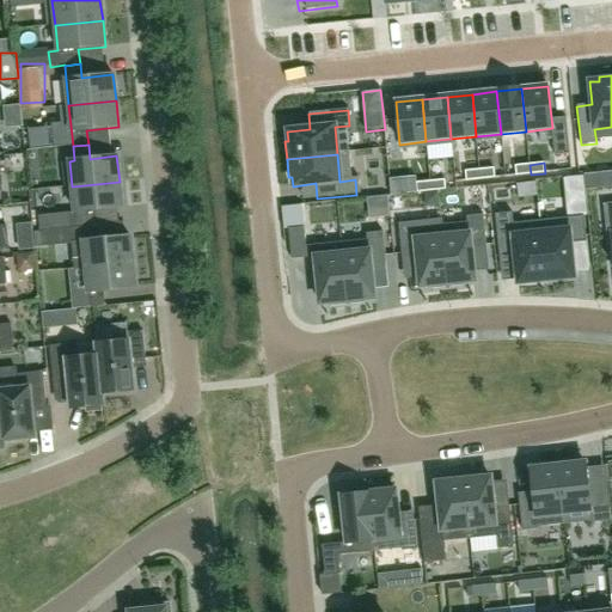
[(516,176),(531,175),(530,165),(515,166),(516,176)]
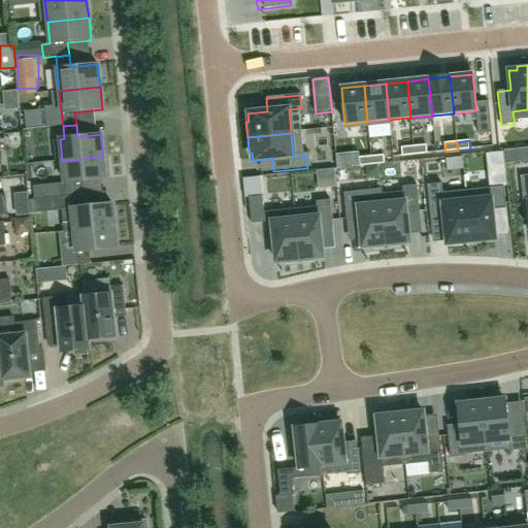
[(426,145),(414,146),(415,155),(427,154),(426,145)]
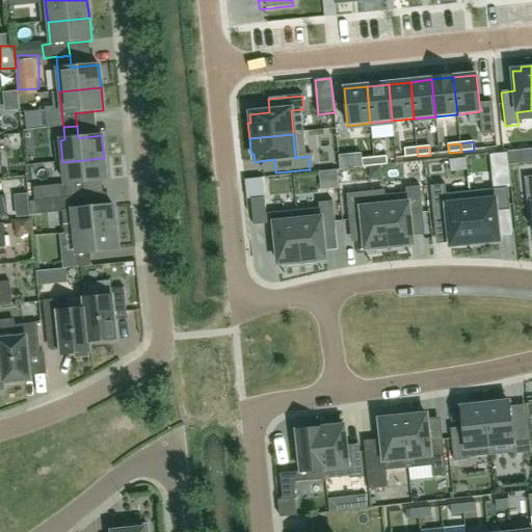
[(418,156),(417,148),(404,149),(405,158),(418,156)]
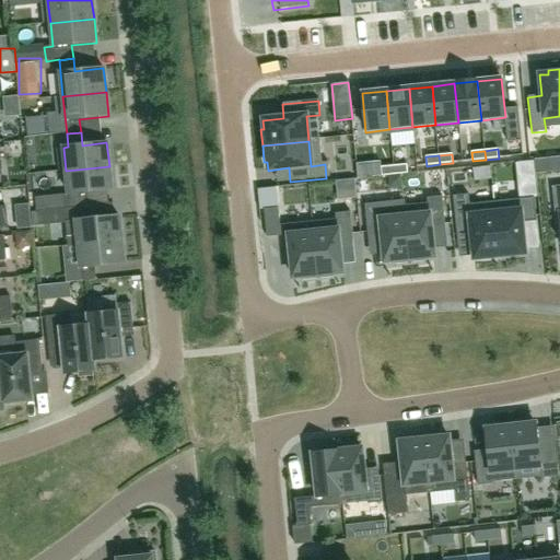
[(407,165),(394,166),(395,175),(408,174),(407,165)]
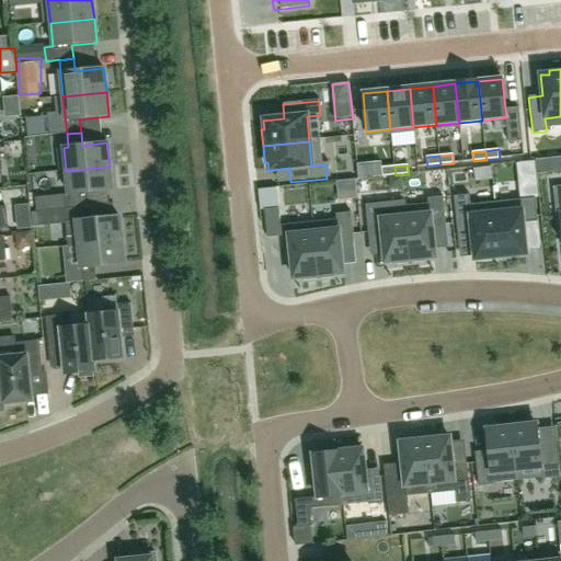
[(110,167),(66,171),(69,195),(73,195),(75,208),(89,207),(87,194),(112,191),(110,167)]
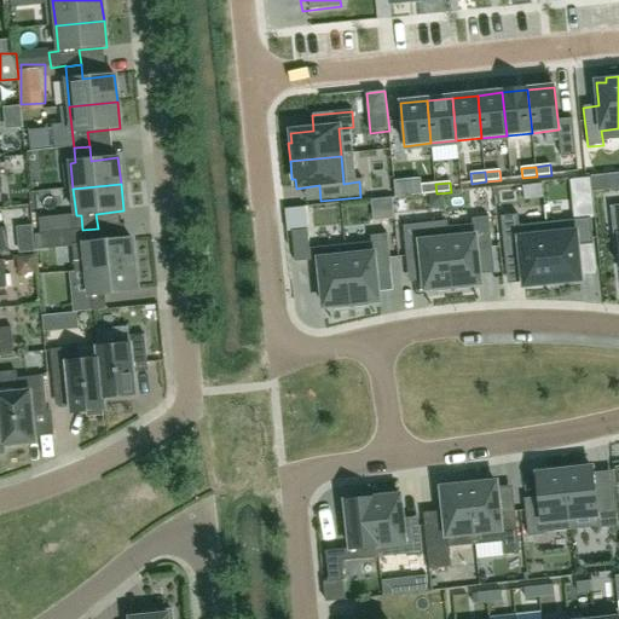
[(422,195),(437,194),(435,184),(421,185),(422,195)]
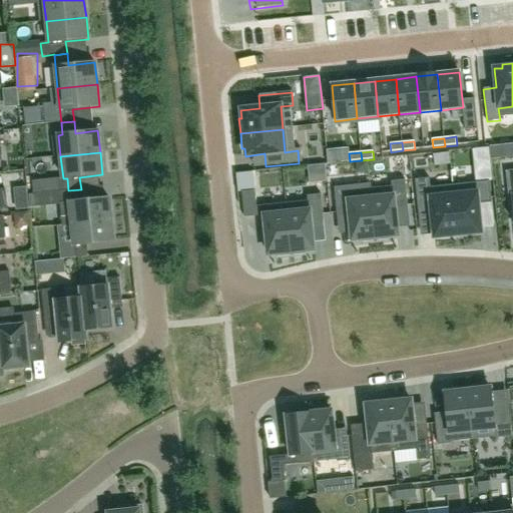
[(450,164),(449,152),(433,154),(434,166),(450,164)]
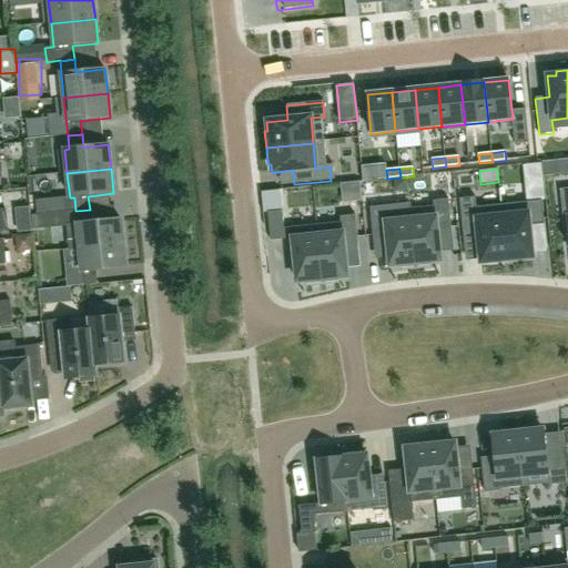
[(538,186),(524,189),(526,205),(500,208),(507,262),(531,260),(529,239),(528,229),(543,227),(538,186)]
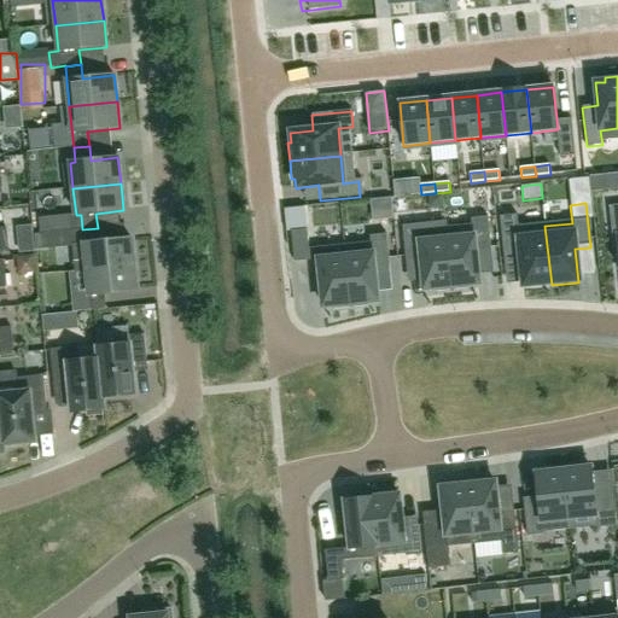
[(33,209),(15,210),(16,231),(34,229),(33,209)]
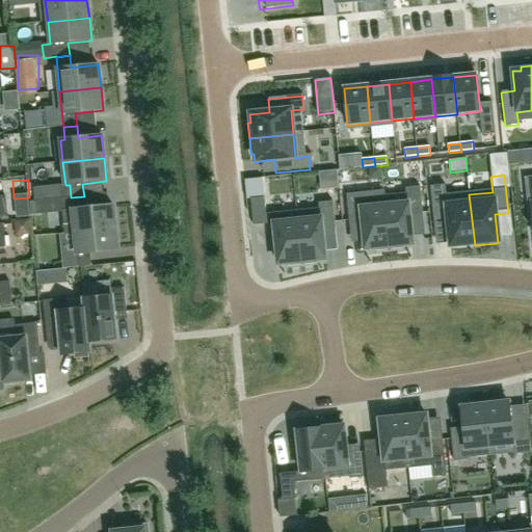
[(319,255),(319,251),(327,250),(325,231),(324,221),(337,220),(333,182),(320,184),(321,200),(298,202),(304,256),(319,255)]
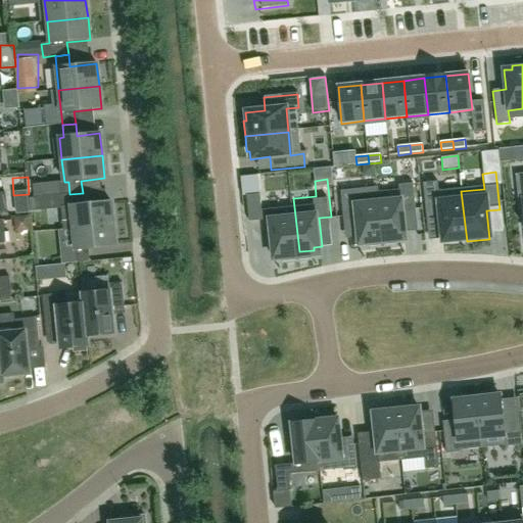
[(443,244),(467,241),(461,191),(438,194),(436,179),(423,180),(425,190),(427,217),(440,216),(443,244)]
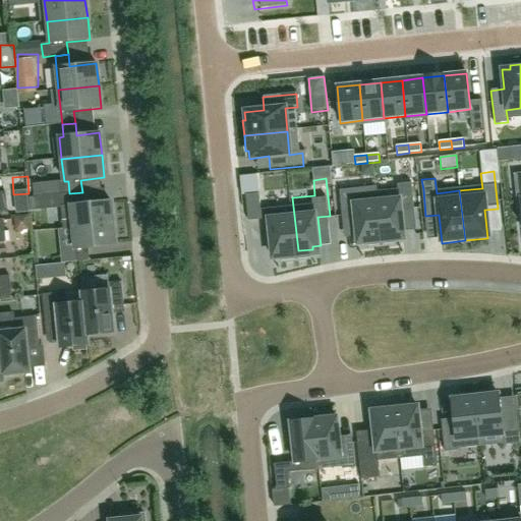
[(350,179),(338,181),(339,191),(341,218),(354,216),(357,244),(365,243),(365,247),(382,245),(375,192),(352,194),(350,179)]
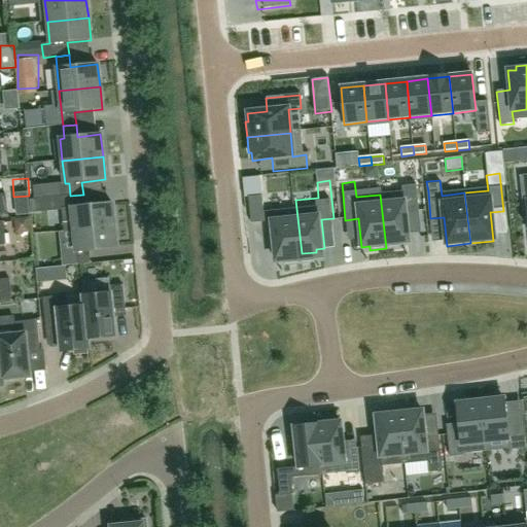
[(402,191),(380,195),(386,248),(400,246),(400,243),(409,242),(408,235),(406,213),(419,211),(416,185),(401,186),(402,191)]
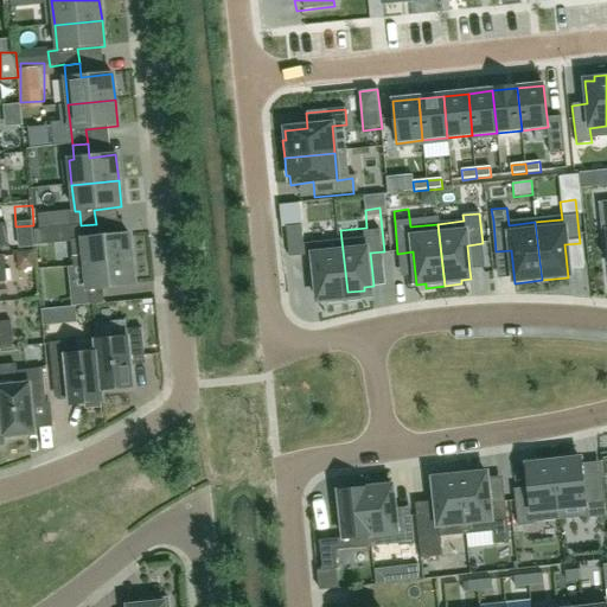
[(313,234),(312,215),(296,217),(298,229),(301,260),(317,259),(320,292),(328,291),(330,294),(347,292),(340,230),(313,234)]
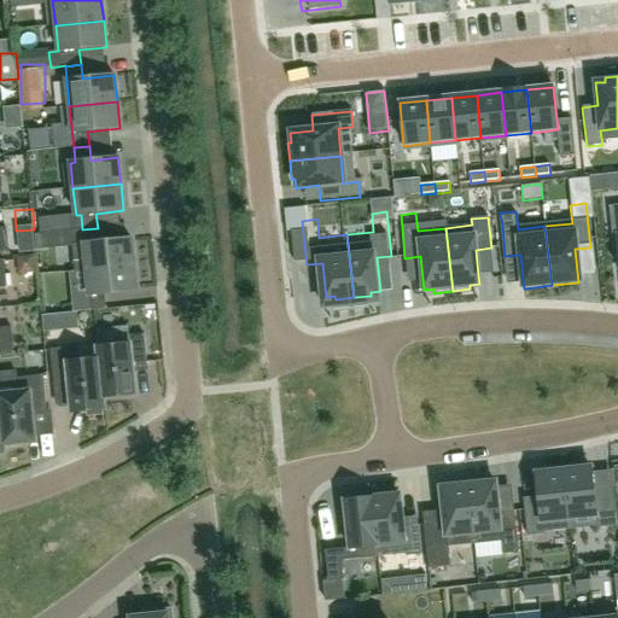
[(98,228),(82,229),(70,231),(75,272),(134,266),(130,239),(99,243),(98,228)]
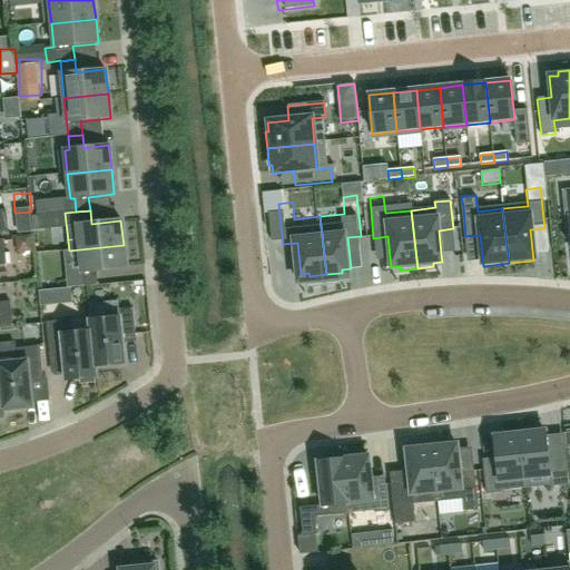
[(96,272),(126,269),(124,245),(69,251),(69,252),(80,251),(82,274),(85,286),(98,285),(96,272)]
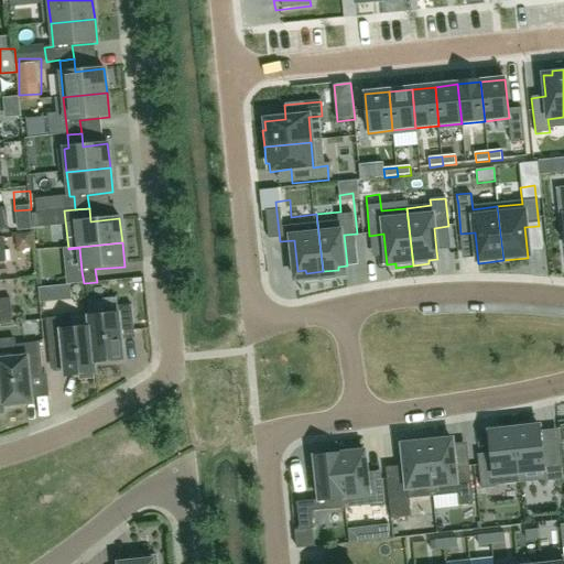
[(0,299),(0,324),(13,324),(10,299),(0,299)]
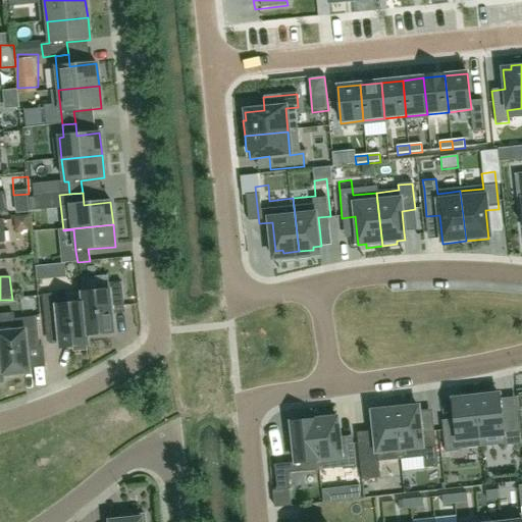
[(87,303),(86,303),(91,346),(90,336),(117,333),(114,309),(126,308),(124,283),(112,284),(113,292),(86,295),(87,303)]
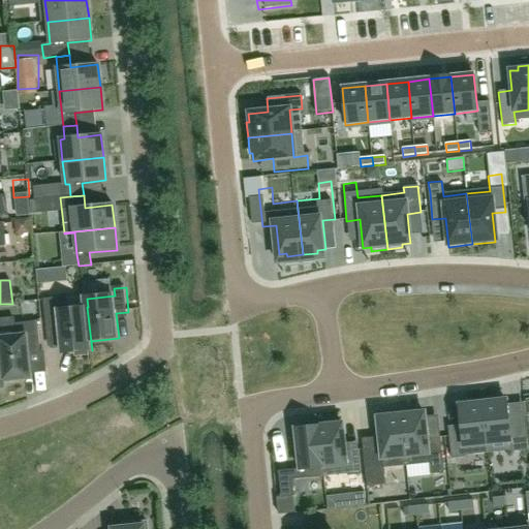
[(92,350),(87,307),(70,309),(69,298),(45,300),(49,331),(61,329),(64,353),(76,352),(78,356),(90,355),(90,351),(92,350)]
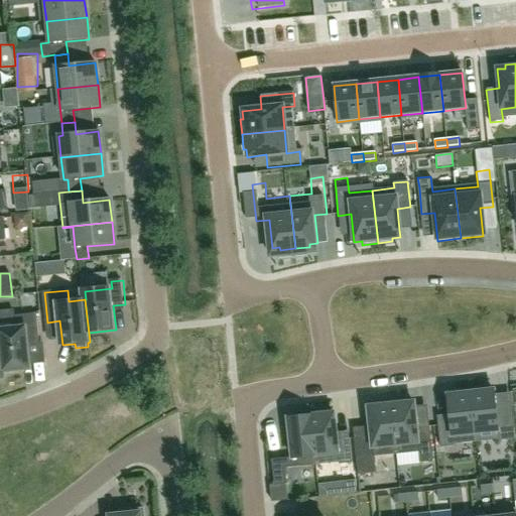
[(0,330),(0,352),(3,378),(3,372),(29,369),(27,345),(39,344),(36,314),(13,316),(14,329),(0,330)]
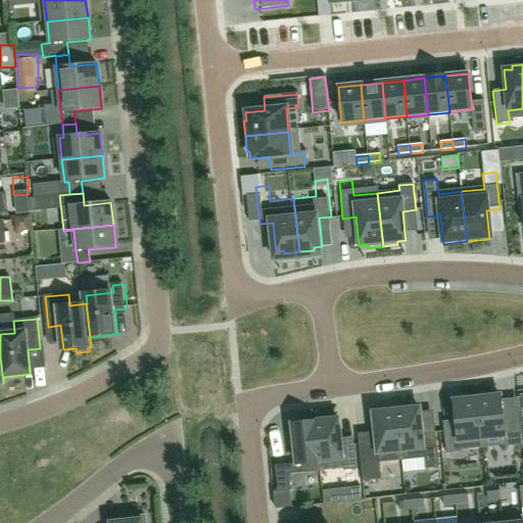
[(491,393),(476,395),(482,448),(506,446),(506,447),(522,445),(520,420),(503,422),(501,400),(501,396),(492,397),(491,393)]
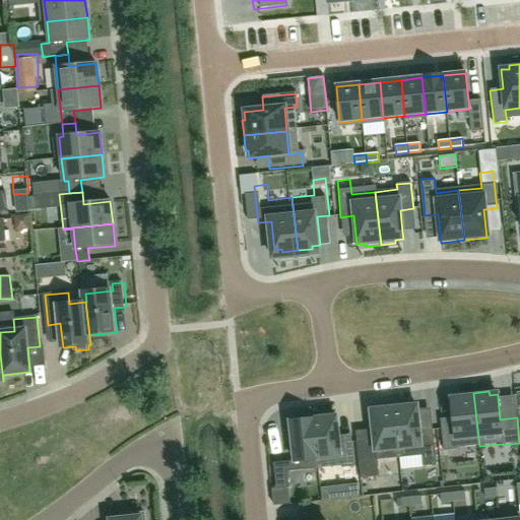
[(454,425),(441,426),(444,451),(457,450),(457,449),(479,446),(473,393),(459,395),(459,398),(451,399),(454,425)]
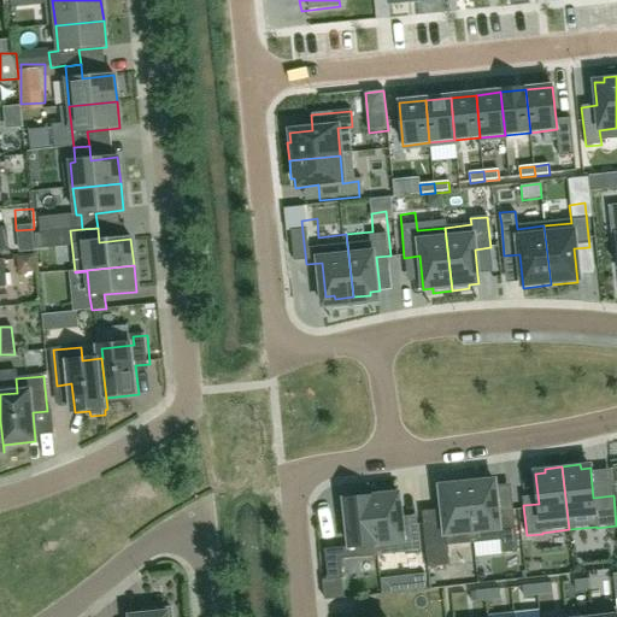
[(485,479),(466,481),(474,544),(500,541),(501,554),(517,552),(513,510),(498,512),(494,482),(485,483),(485,479)]
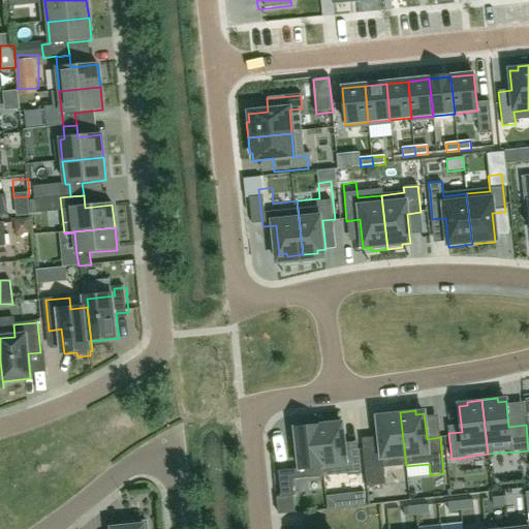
[(380,444),(363,445),(367,487),(385,485),(383,468),(406,466),(400,412),(385,413),(385,417),(377,418),(380,444)]
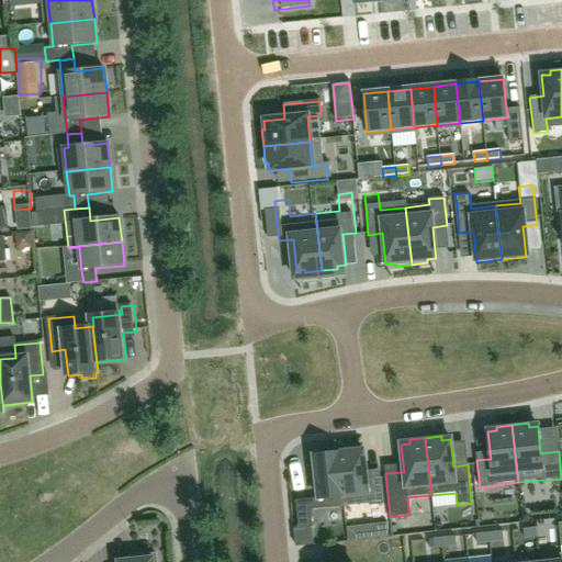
[(338,450),(345,507),(369,504),(369,506),(383,505),(380,476),(367,479),(363,450),(355,451),(355,448),(338,450)]
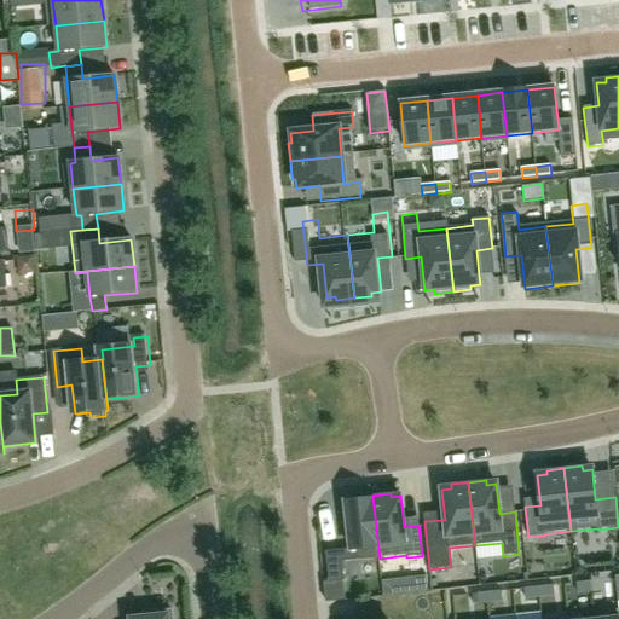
[(347,524),(345,524),(345,525),(348,525),(348,536),(346,536),(346,537),(350,537),(351,549),(325,551),(329,583),(345,580),(342,562),(380,559),(372,496),(354,497),(354,501),(346,502),(347,524)]
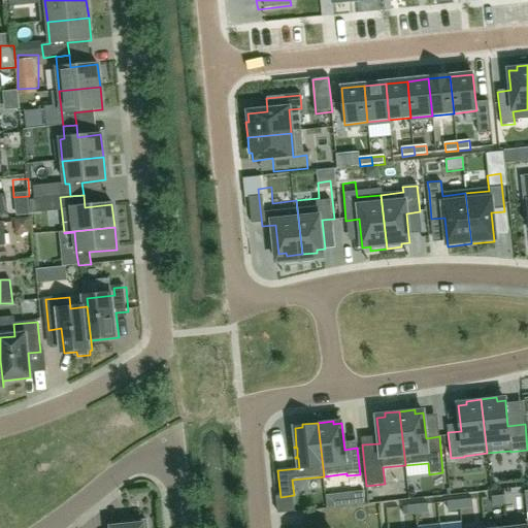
[(504,493),(492,494),(493,501),(505,500),(504,493)]
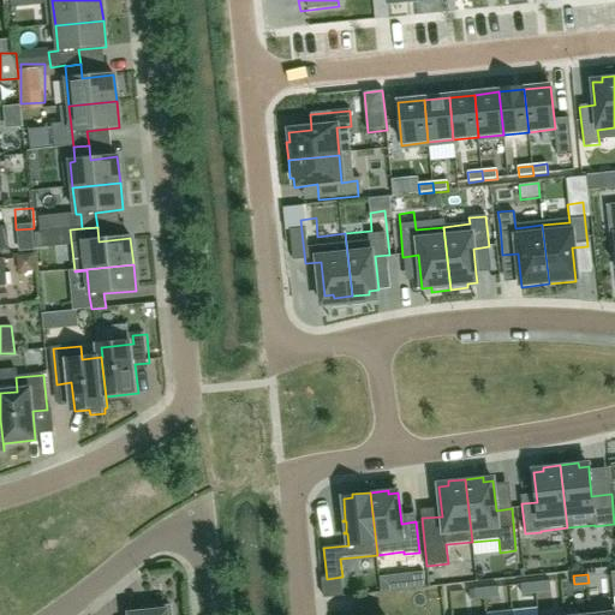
[(550,578),(535,579),(536,589),(550,586),(550,578)]
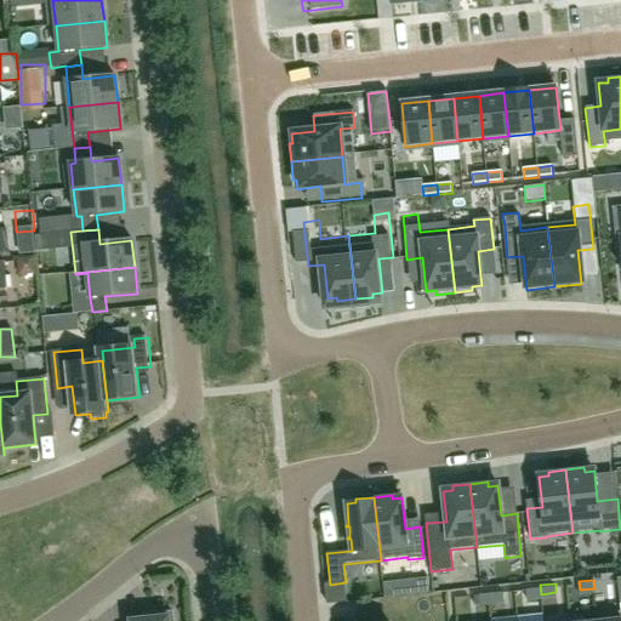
[(540,585),(525,586),(527,596),(541,594),(540,585)]
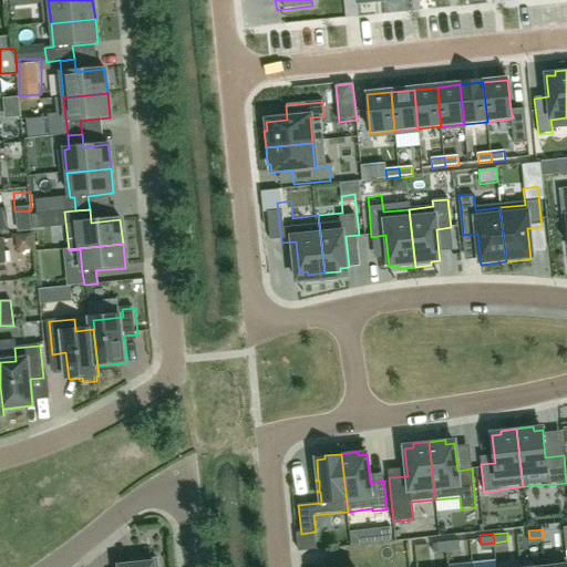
[(459,537),(445,539),(446,547),(460,546),(459,537)]
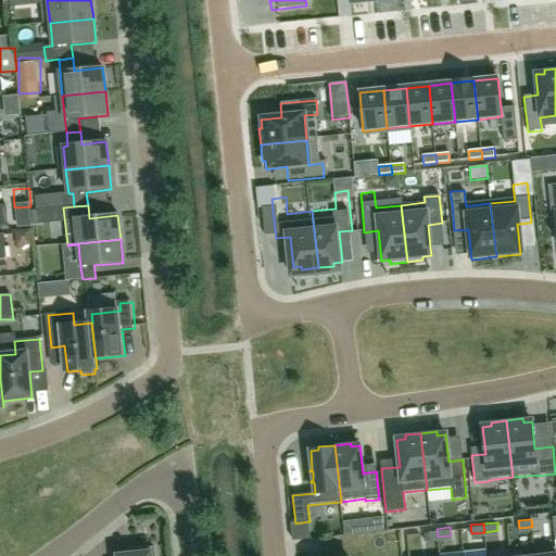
[(437,529),(424,530),(424,538),(438,536),(437,529)]
